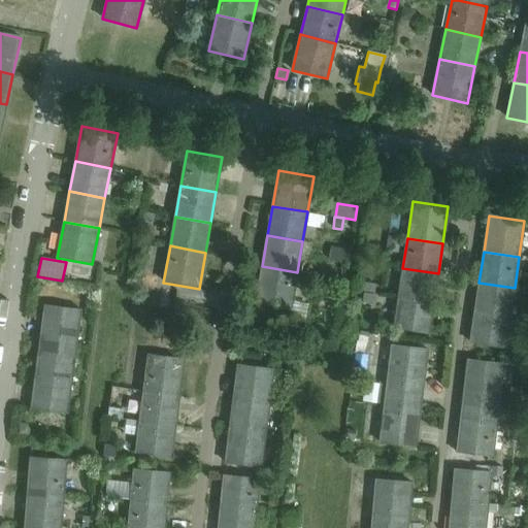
[(291,308),(297,272),(262,266),(256,298),(256,302),(266,303),(291,308)]
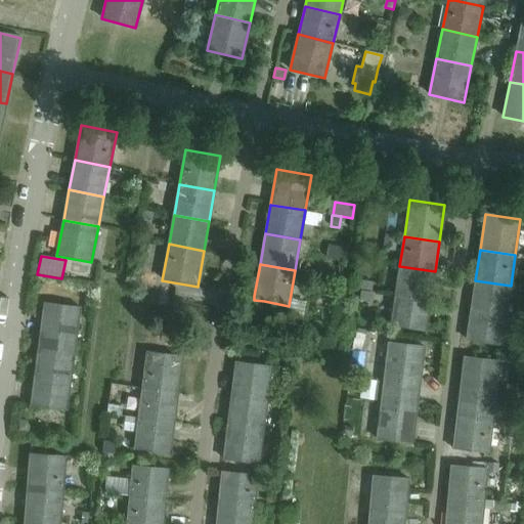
[(435,271),(399,266),(395,296),(431,301),(435,271)]
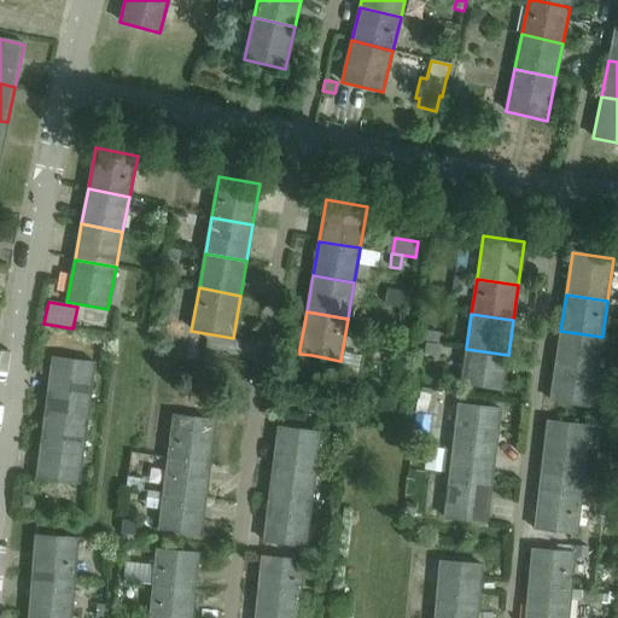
[(602,337),(560,331),(555,366),(596,372),(602,337)]
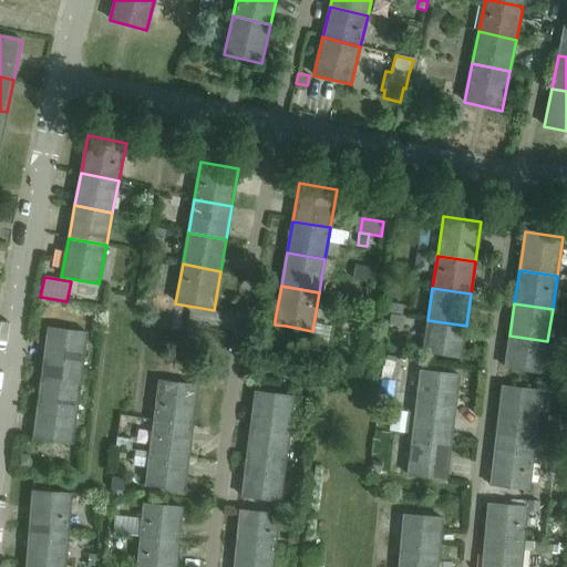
[(286,326),(275,325),(275,320),(255,316),(250,336),(282,341),(286,326)]
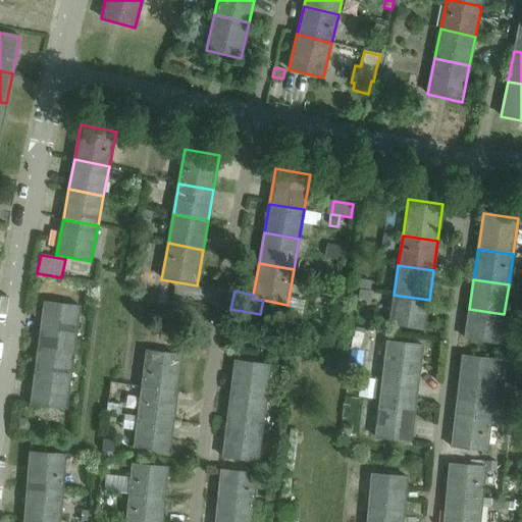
[(429,300),(394,295),(389,324),(424,330),(429,300)]
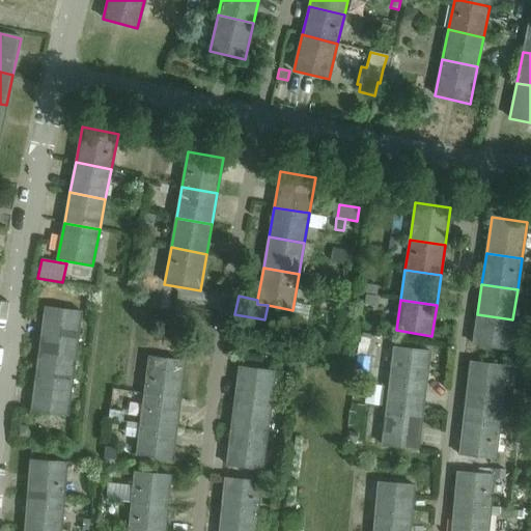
[(45,308),(40,344),(76,350),(81,312),(45,308)]
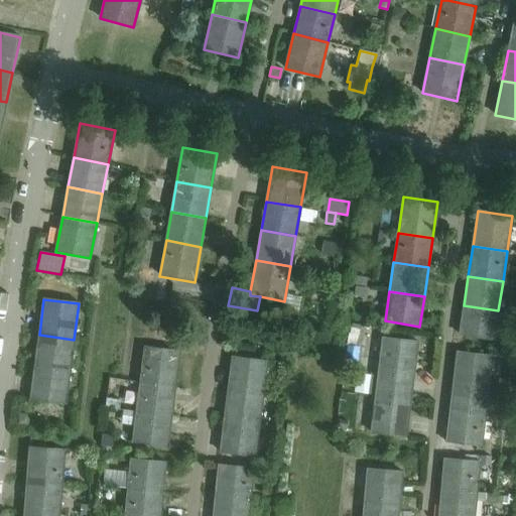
[(498,310),(464,305),(460,336),(494,341),(498,310)]
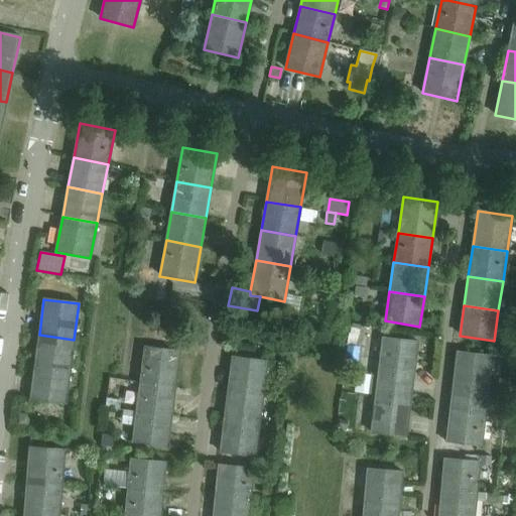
[(294,315),(282,313),(279,327),(291,330),(294,315)]
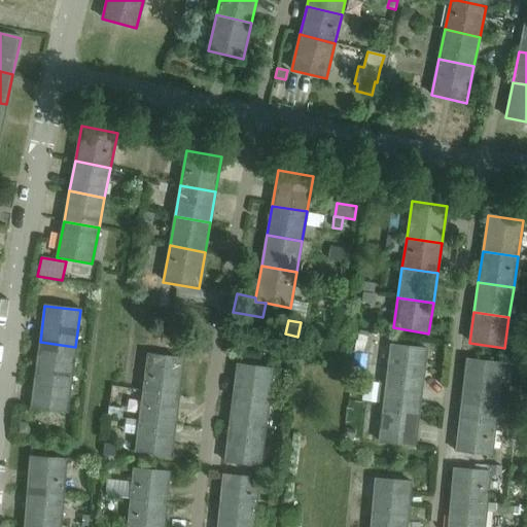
[(75,347),(40,342),(36,372),(71,377),(75,347)]
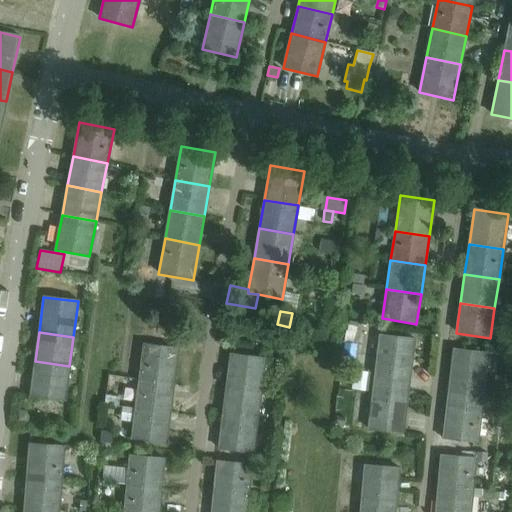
[(380,335),(376,364),(411,369),(414,340),(380,335)]
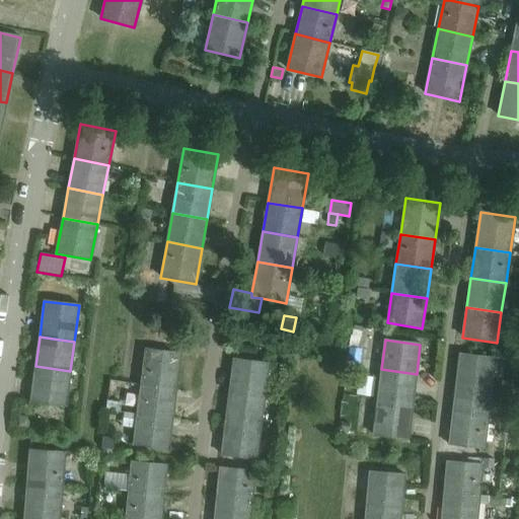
[(146,350),(141,385),(175,390),(180,354),(146,350)]
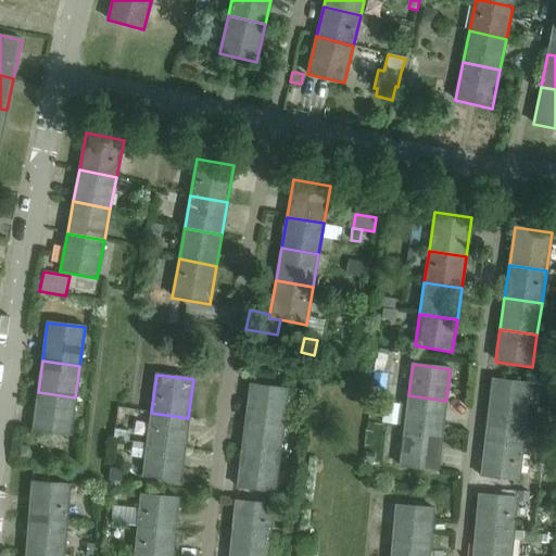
[(539,391),(547,392),(548,379),(540,378),(539,391)]
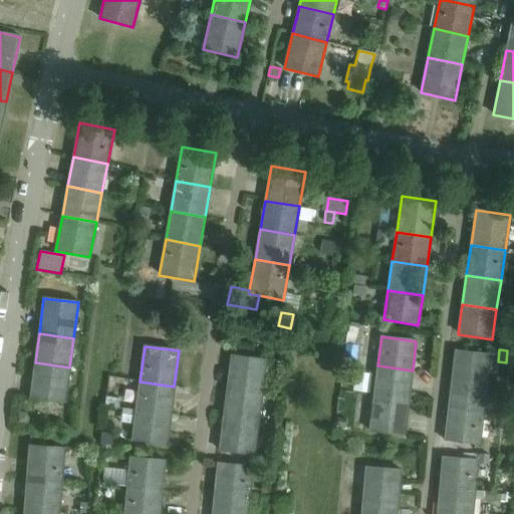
[(455,350),(452,381),(486,386),(490,355),(455,350)]
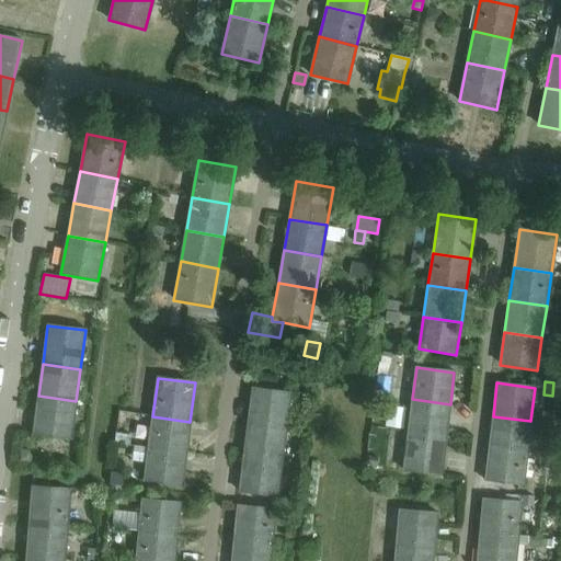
[(252,389),(248,426),(285,432),(290,393),(252,389)]
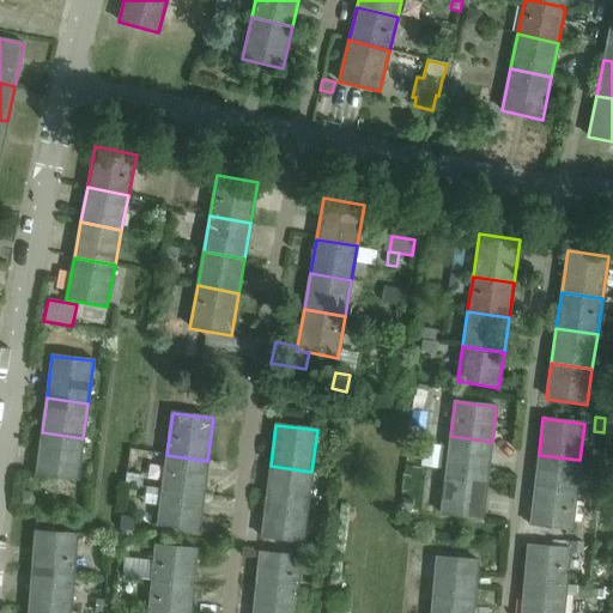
[(83,438),(42,432),(36,474),(78,480),(83,438)]
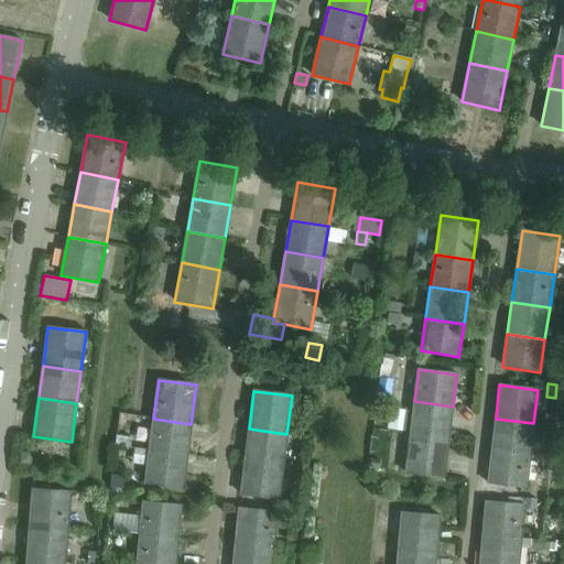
[(453,407),(414,401),(410,435),(448,440),(453,407)]
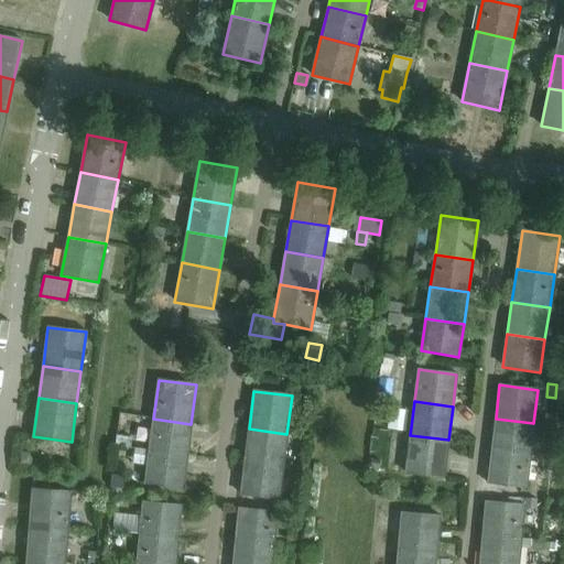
[(407,432),(409,411),(389,409),(387,430),(407,432)]
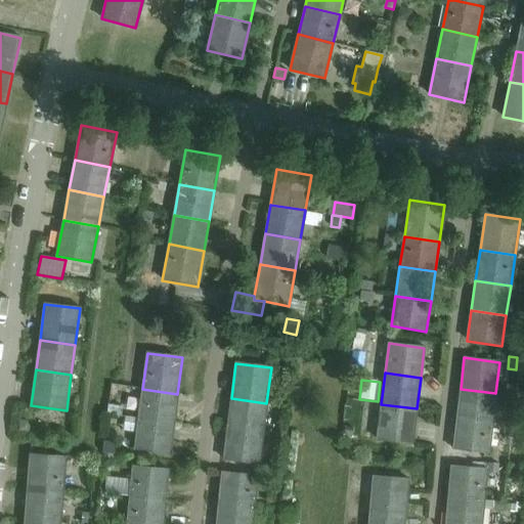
[(177,394),(142,389),(138,419),(174,423),(177,394)]
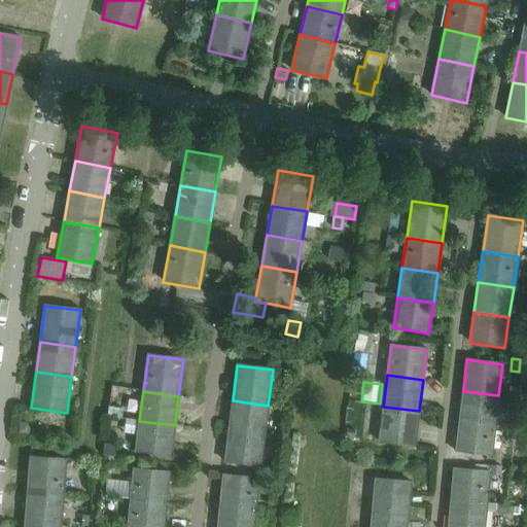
[(498,395),(463,391),(459,421),(495,426),(498,395)]
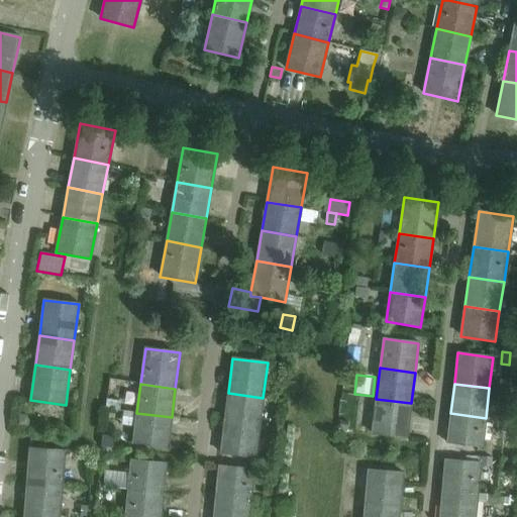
[(263,398),(228,393),(224,422),(260,427),(263,398)]
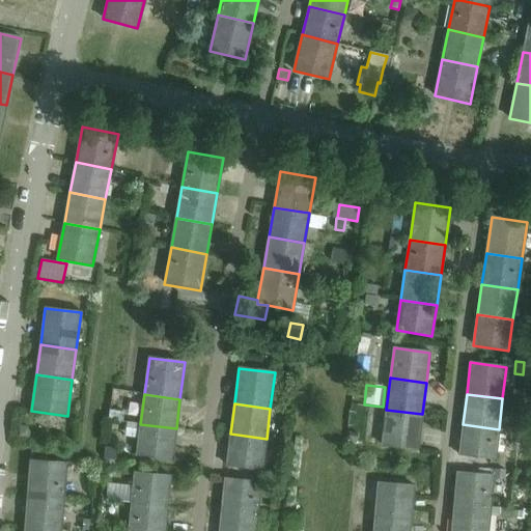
[(126,431),(139,431),(140,411),(128,410),(126,431)]
